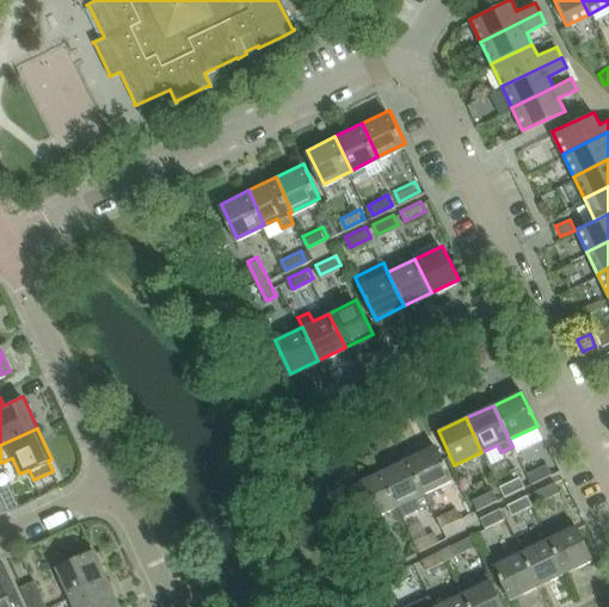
[(436,445),(407,458),(423,493),(451,478),(436,445)]
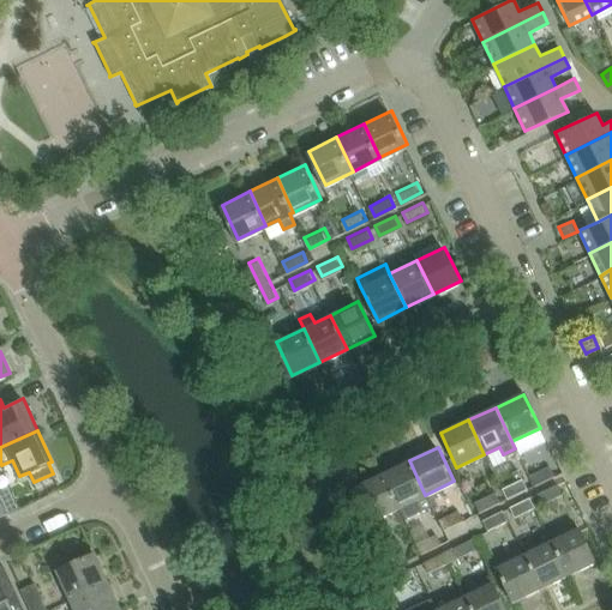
[(382,473),(399,507),(425,495),(409,460),(382,473)]
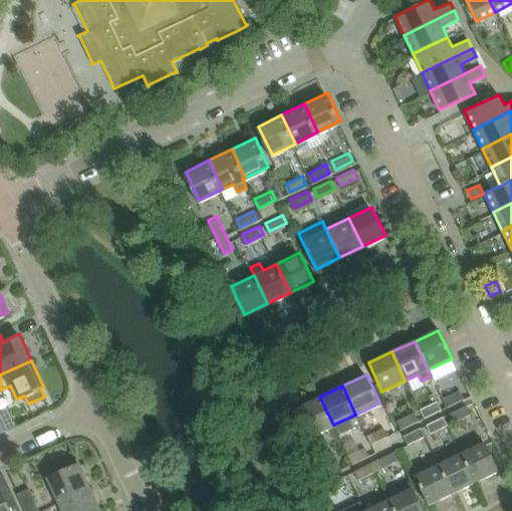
[(463,400),(462,399),(459,391),(442,399),(446,408),(463,400)]
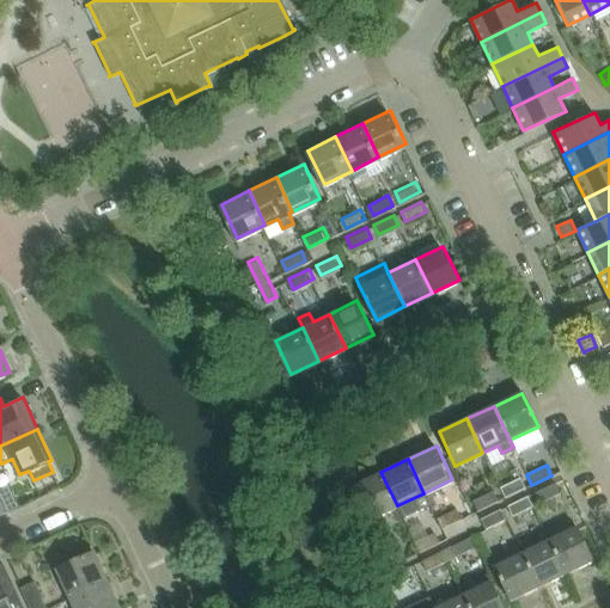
[(370,519),(397,505),(380,472),(353,485),(370,519)]
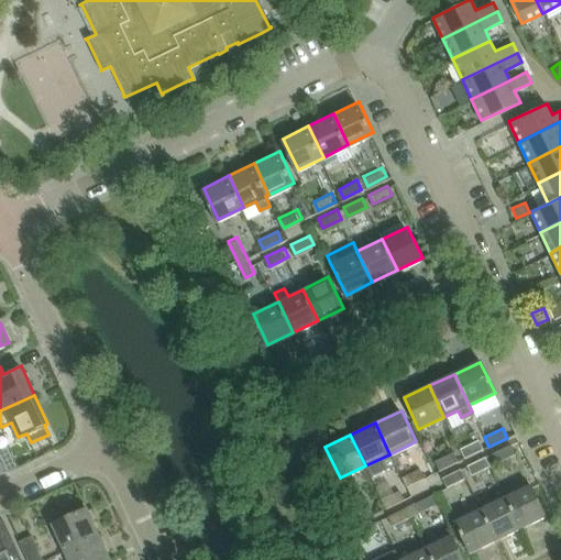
[(459,449),(463,458),(482,449),(477,440),(459,449)]
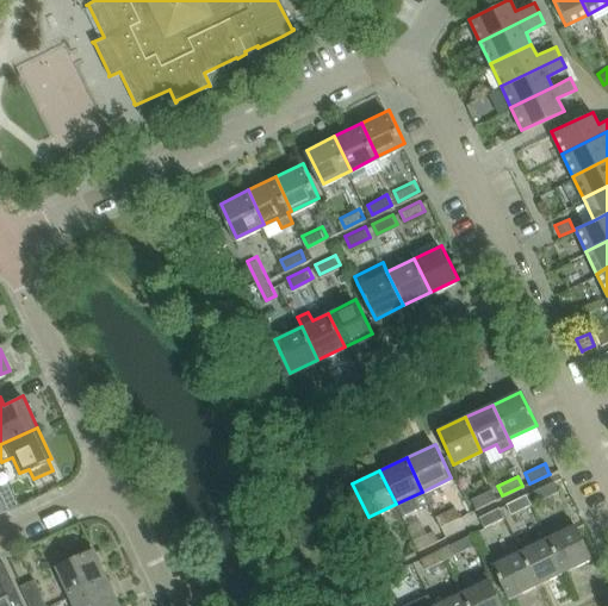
[(558,492),(553,482),(533,491),(538,501),(558,492)]
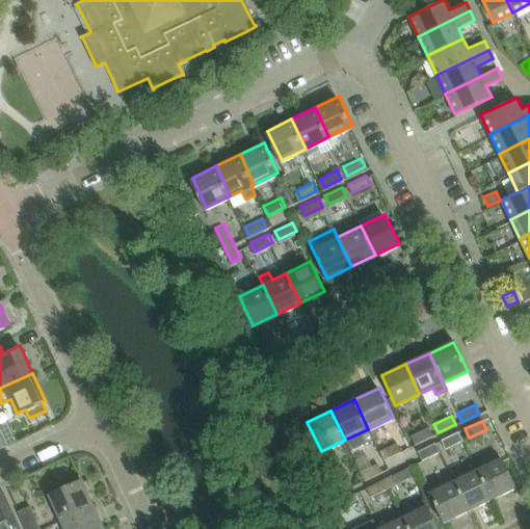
[(414,444),(431,435),(427,427),(409,434),(414,444)]
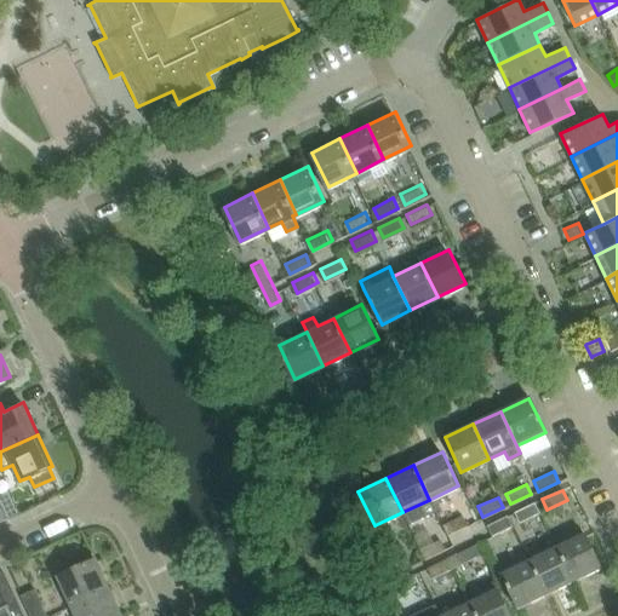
[(534,502),(514,512),(519,523),(538,513),(534,502)]
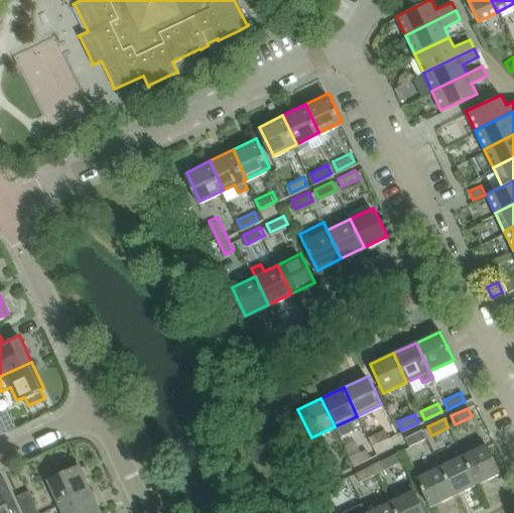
[(370,444),(387,436),(383,428),(366,436),(370,444)]
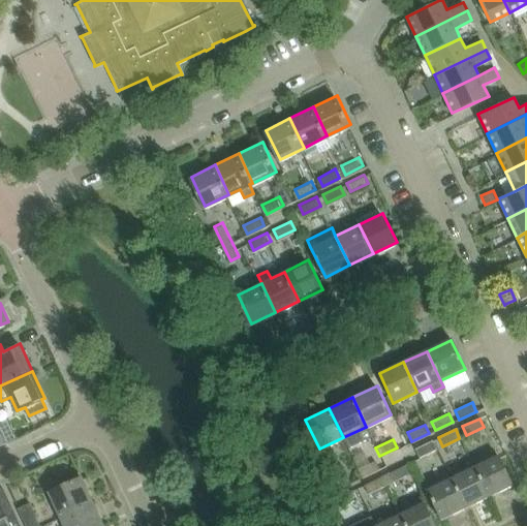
[(414,449),(419,458),(436,450),(432,440),(414,449)]
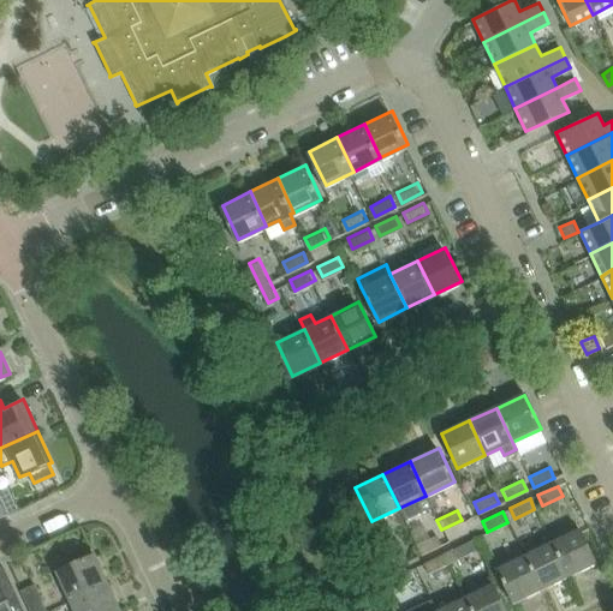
[(578,531),(551,544),(566,577),(595,564),(578,531)]
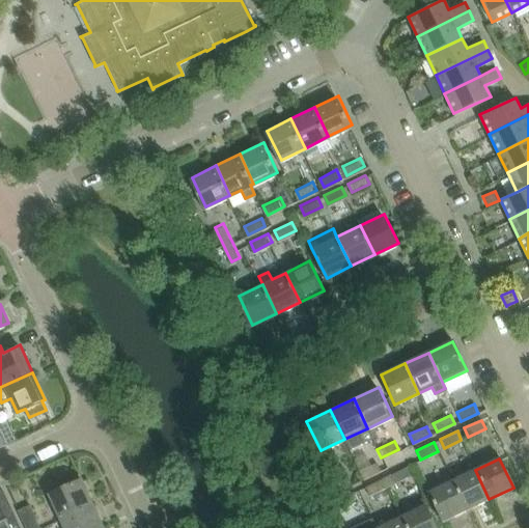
[(379,470),(374,462),(358,470),(362,478),(379,470)]
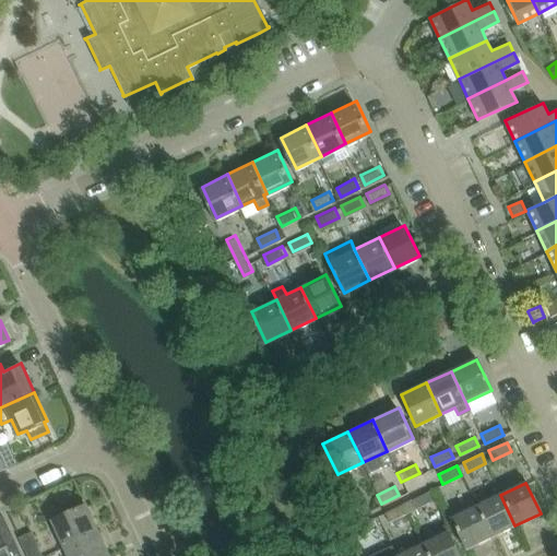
[(428,491),(410,499),(414,509),(433,500),(428,491)]
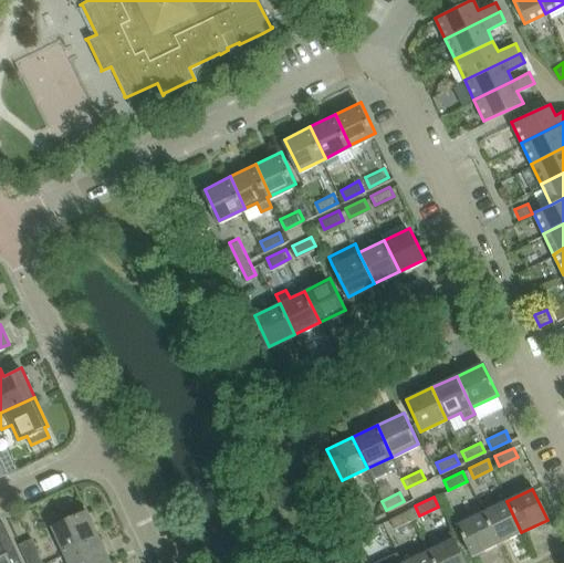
[(378,534),(374,524),(359,498),(352,502),(365,530),(369,539),(378,534)]
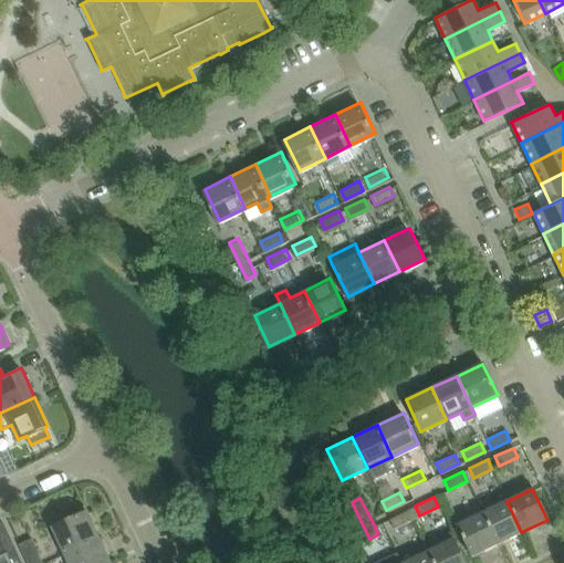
[(507,501),(481,513),(497,544),(521,532),(507,501)]
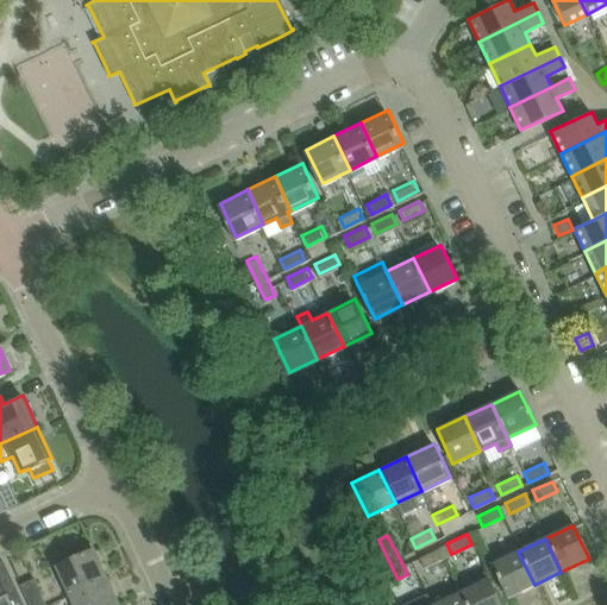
[(438,547),(419,556),(424,566),(443,558),(438,547)]
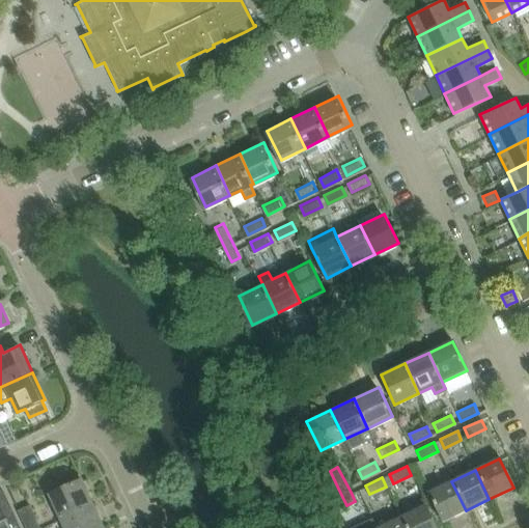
[(48,494),(59,519),(91,503),(80,478),(48,494)]
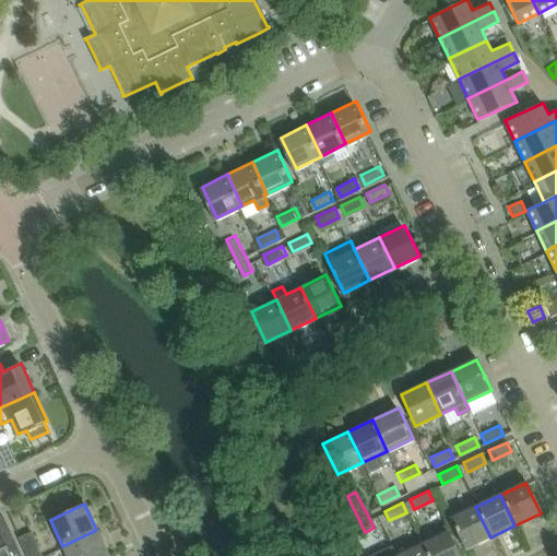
[(464,549),(490,537),(475,507),(450,519),(464,549)]
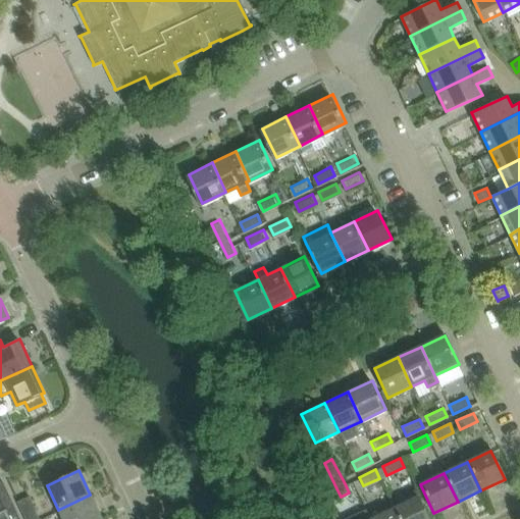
[(0,518),(20,518),(3,480),(0,481),(0,518)]
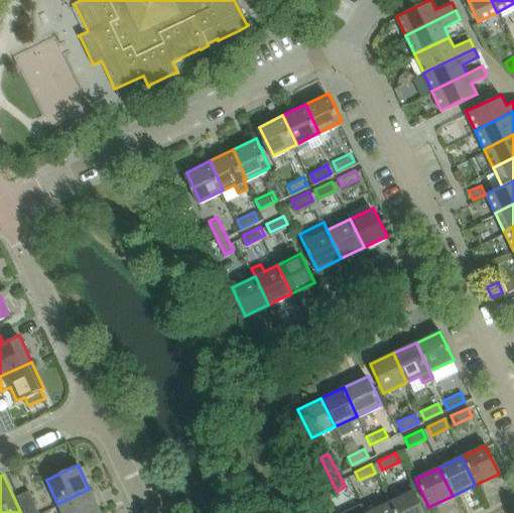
[(18,495),(26,512),(37,512),(41,511),(30,489),(18,495)]
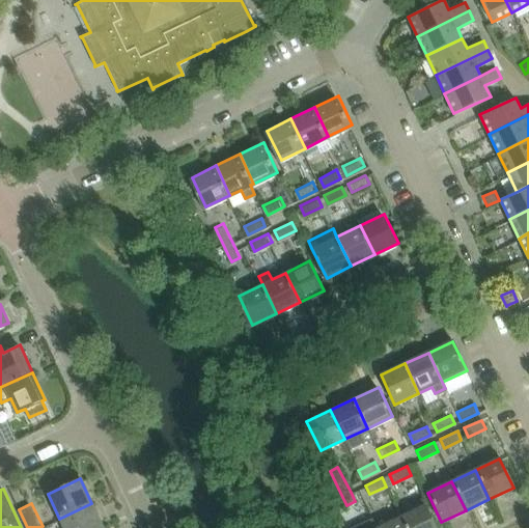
[(59,519),(62,527),(100,527),(103,527),(91,503),(59,519)]
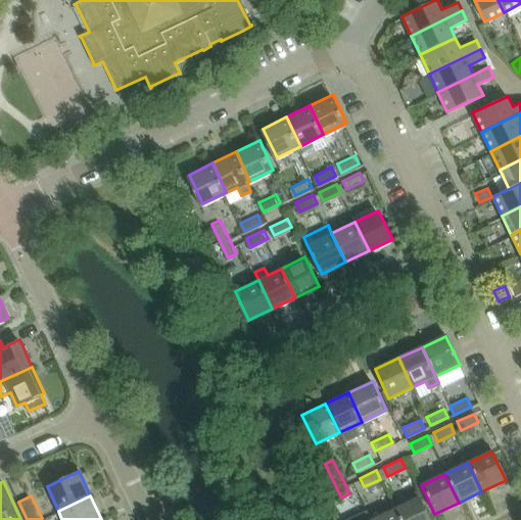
[(428,519),(418,498),(394,509),(399,519),(428,519)]
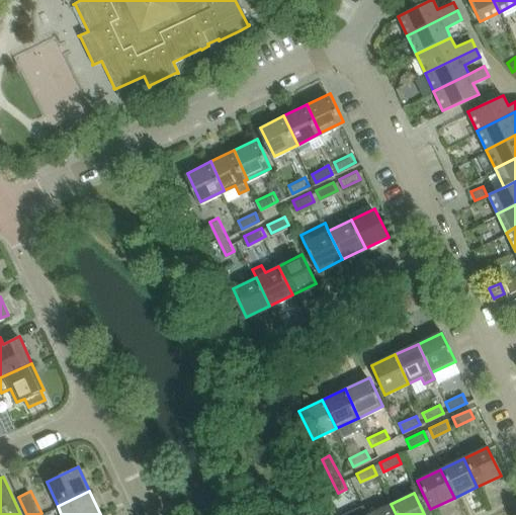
[(363,507),(367,514),(396,514),(391,504),(376,510),(373,502),(363,507)]
